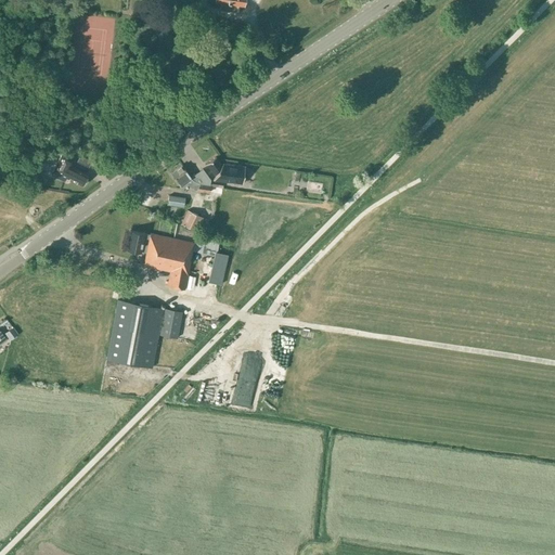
[(236,2),(243,2),(243,0),(220,0),(220,9),(235,11),(236,2)]
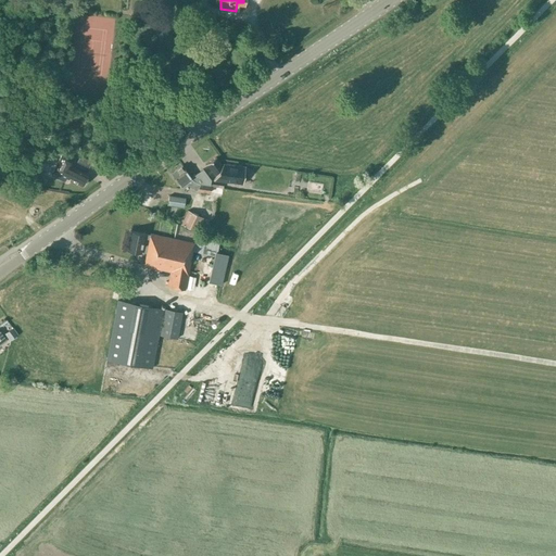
[(74,160),(62,153),(53,171),(65,177),(81,186),(85,185),(87,180),(86,177),(87,175),(71,166),(74,160)]
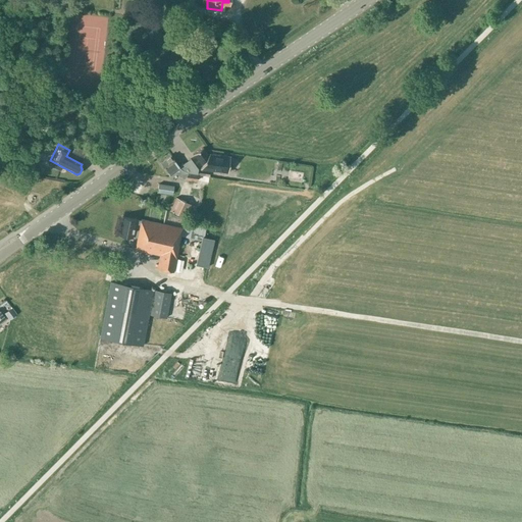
[(203,146),(194,152),(196,155),(203,164),(200,167),(201,167),(228,171),(228,167),(230,165),(231,161),(229,159),(230,155),(210,153),(209,152),(208,154),(203,146)]
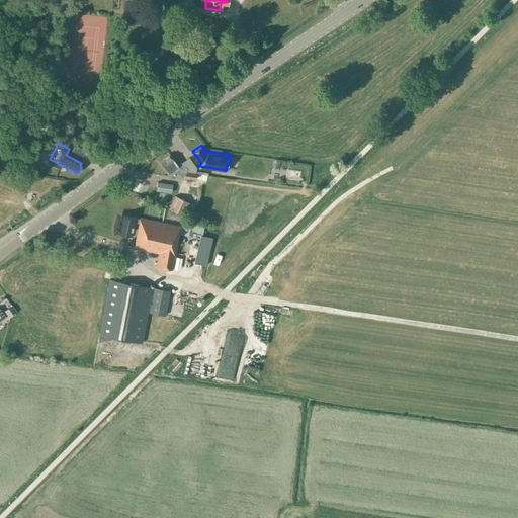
[(169,154),(159,162),(166,171),(170,176),(174,172),(183,178),(206,182),(207,175),(186,172),(186,173),(179,169),(178,167),(179,167),(169,154)]
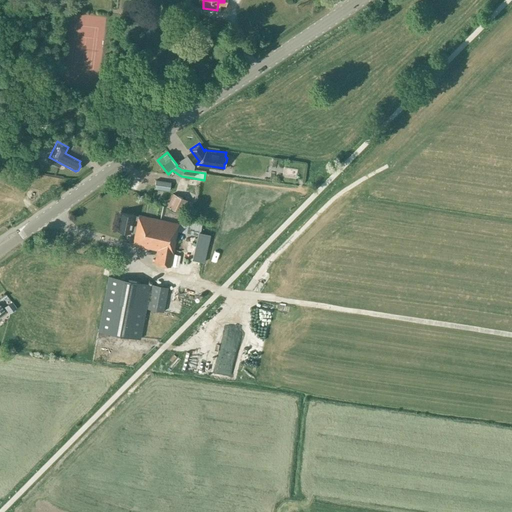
[(194,166),(186,156),(176,164),(183,169),(193,171),(194,166)]
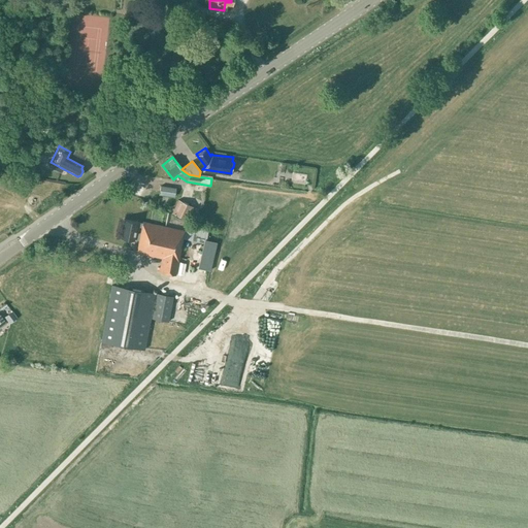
[(178,189),(160,186),(159,195),(177,197),(178,189)]
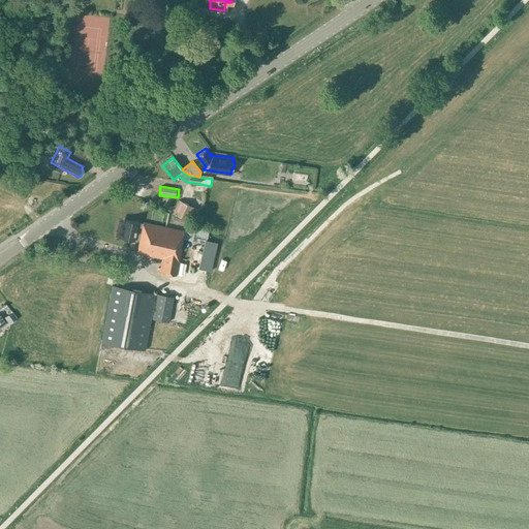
[(192,208),(178,200),(172,213),(186,219),(192,208)]
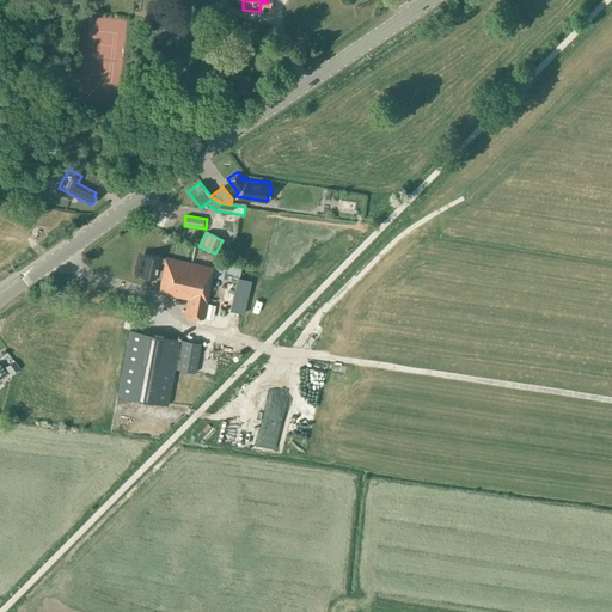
[(144,255),(139,275),(160,279),(158,293),(187,299),(184,314),(203,318),(207,299),(212,276),(214,267),(165,257),(164,258),(144,255)]
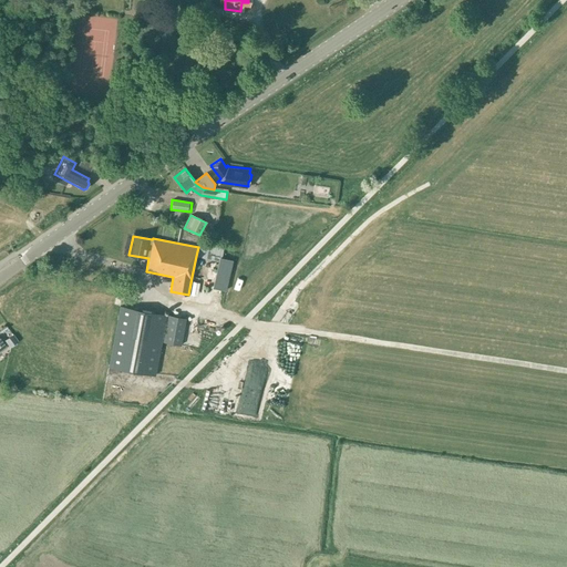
[(199,238),(198,247),(196,256),(219,261),(222,257),(224,246),(199,238)]
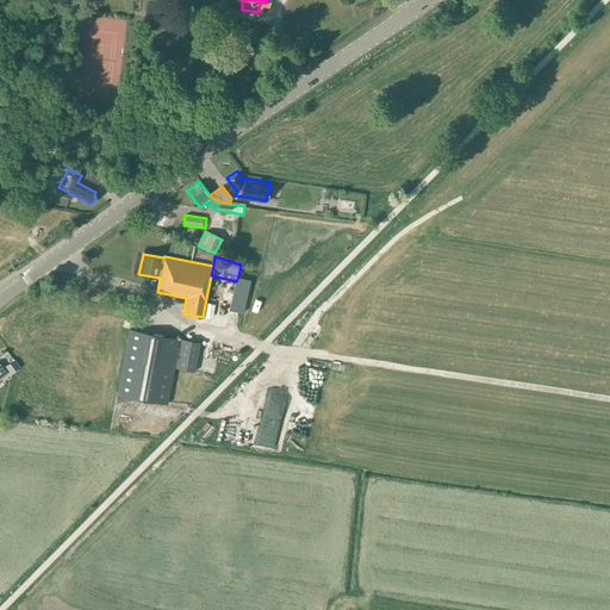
[(236,281),(229,310),(243,313),(250,279),(238,277),(236,281)]
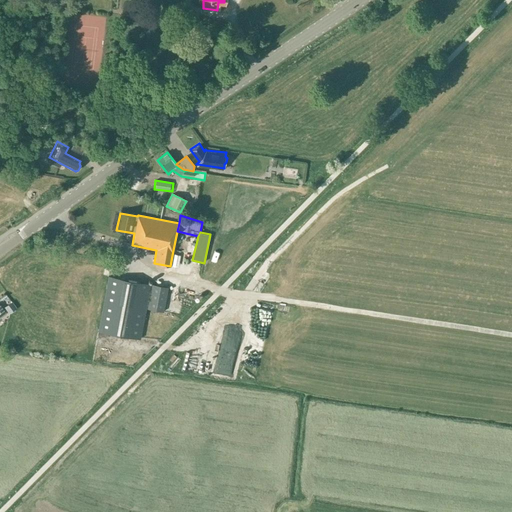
[(140,339),(150,284),(108,276),(98,331),(140,339)]
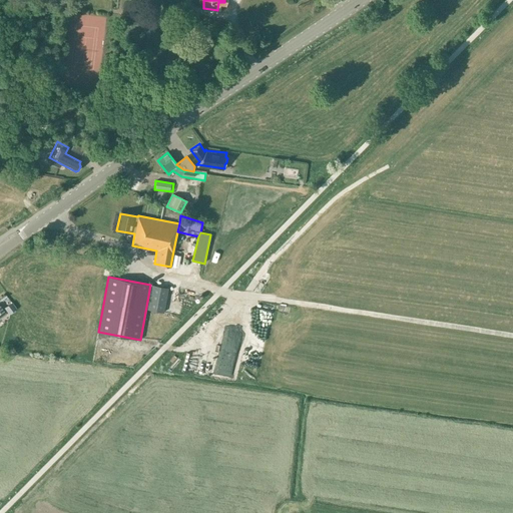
[(163,313),(168,288),(151,285),(146,310),(163,313)]
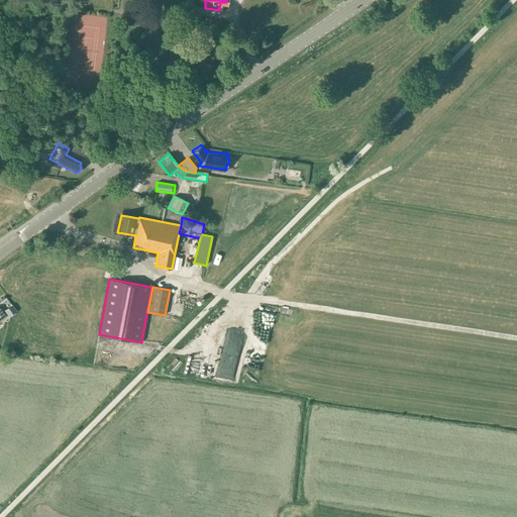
[(17,311),(12,304),(4,310),(9,317),(17,311)]
